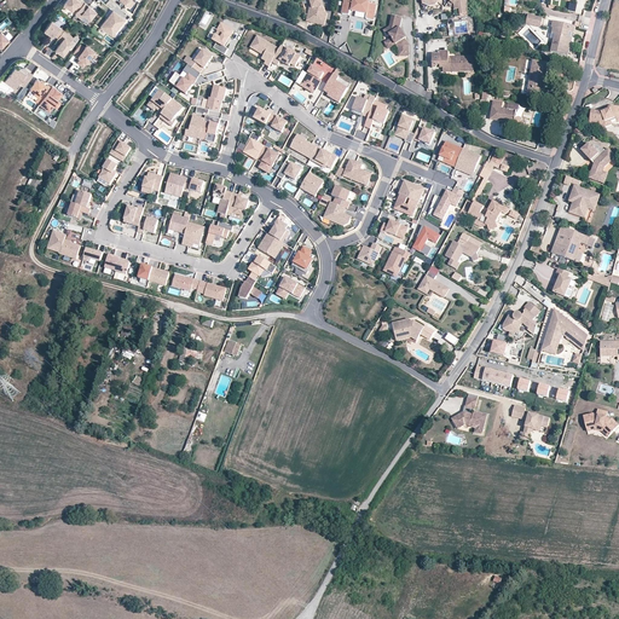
[(77,11),(84,3),(80,0),(80,1),(77,0),(65,0),(63,5),(71,11),(74,9),(77,11)]
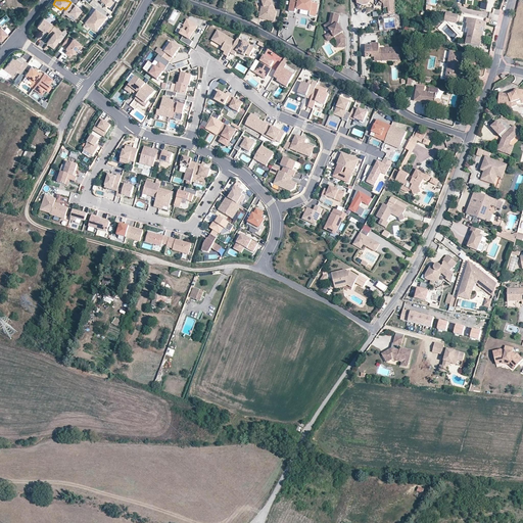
[(273,0),(263,0),(265,3),(266,8),(263,18),(275,22),(278,12),(277,11),(276,11),(275,11),(273,6),(275,5),(273,0)]
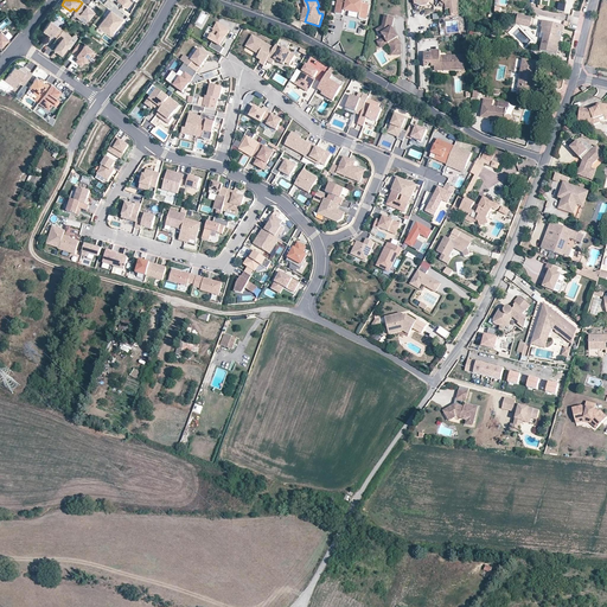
[(366,20),(369,5),(363,4),(363,2),(352,0),(338,0),(336,13),(343,16),(344,11),(344,8),(345,10),(345,11),(350,12),(360,14),(359,19),(366,20)]
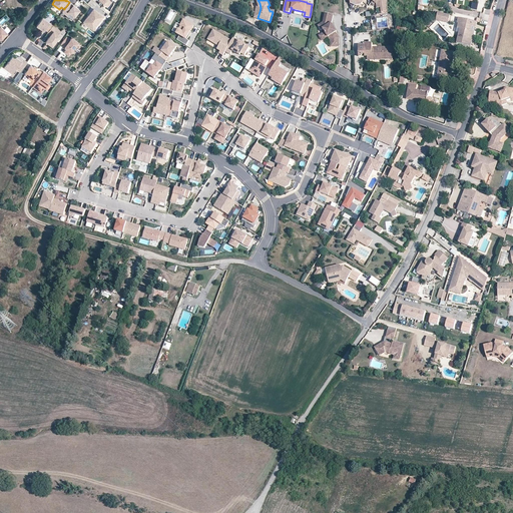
[(372,0),(373,1),(376,3),(377,4),(378,8),(381,8),(382,12),(389,12),(387,0),(372,0)]
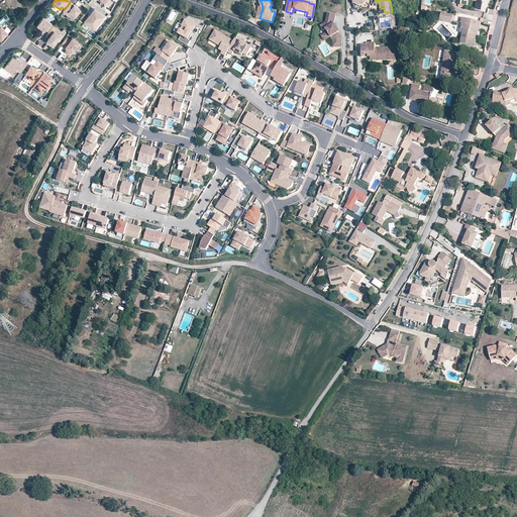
[(75,17),(80,10),(71,2),(70,2),(65,9),(63,12),(68,16),(70,13),(75,17)]
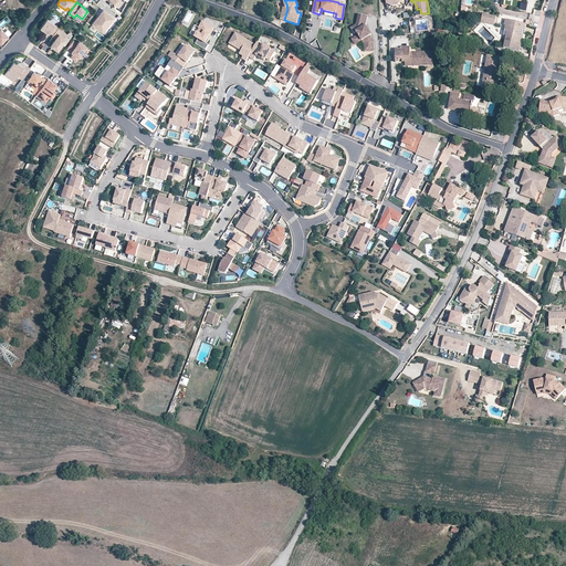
[(102,33),(114,18),(103,10),(92,24),(102,33)]
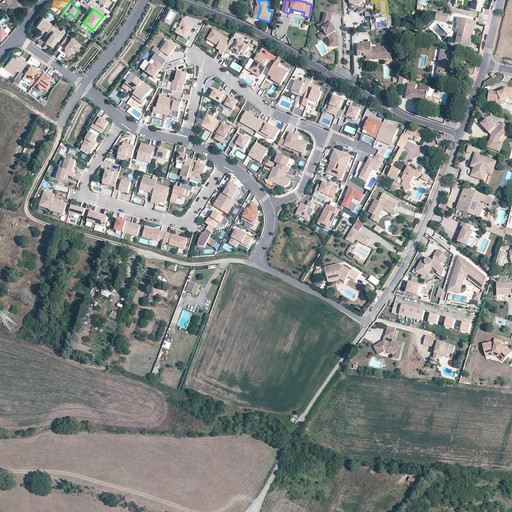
[(323,39),(324,39),(327,37),(329,41),(333,41),(333,44),(336,44),(336,47),(339,47),(338,38),(336,34),(335,34),(335,31),(335,30),(331,23),(332,15),(324,13),(322,22),(317,25),(318,26),(320,30),(322,29),(324,32),(320,34),(323,39)]
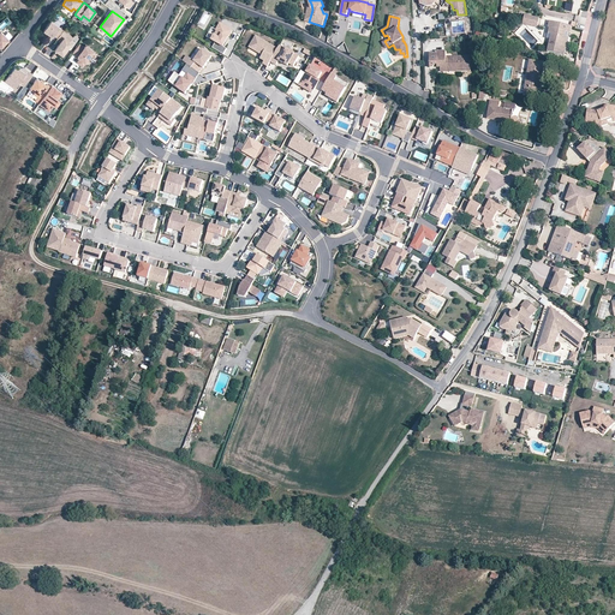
[(523,23),(538,27),(539,19),(525,16),(524,18),(520,18),(520,21),(523,22),(523,23)]
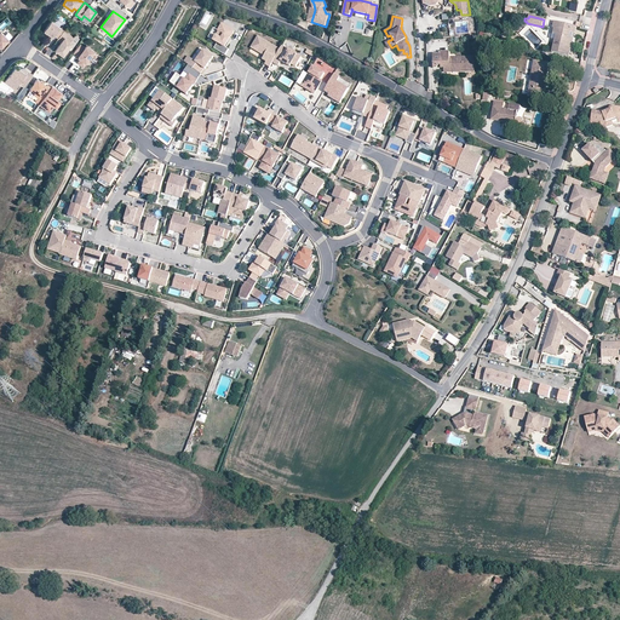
[(58,38),(63,30),(64,29),(51,21),(44,30),(50,34),(53,36),(55,35),(58,38)]
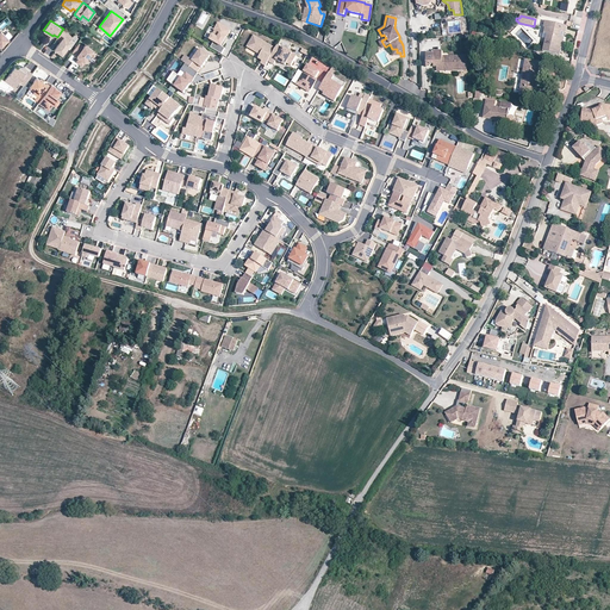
[(547,35),(546,39),(542,51),(560,55),(562,42),(559,42),(562,25),(546,22),(543,27),(546,27),(545,33),(547,35)]
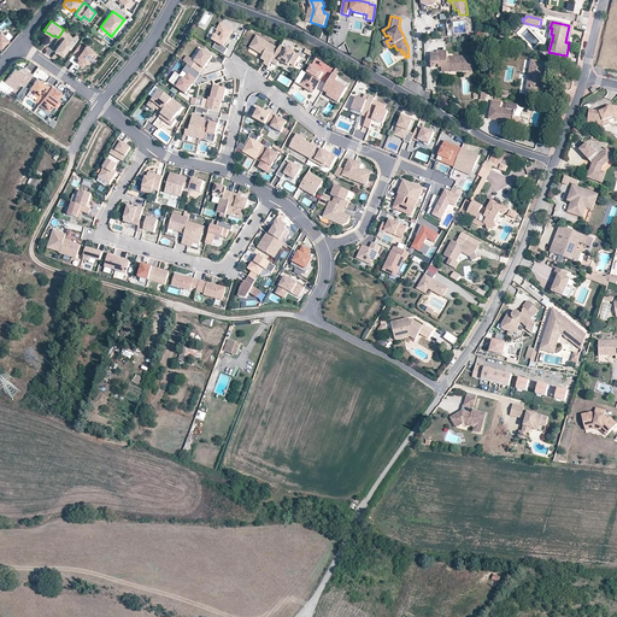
[(227,47),(230,42),(228,41),(230,37),(231,37),(235,30),(223,23),(219,29),(221,30),(215,39),(218,41),(215,47),(225,54),(229,48),(227,47)]
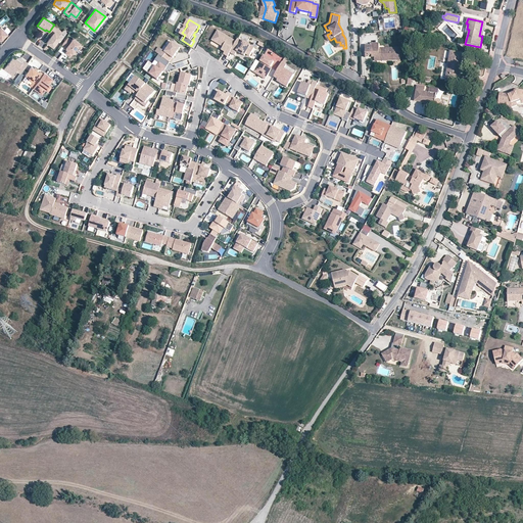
[(53,47),(61,36),(59,35),(61,32),(53,26),(49,32),(48,33),(51,35),(50,36),(52,37),(51,39),(49,38),(46,42),(53,47)]
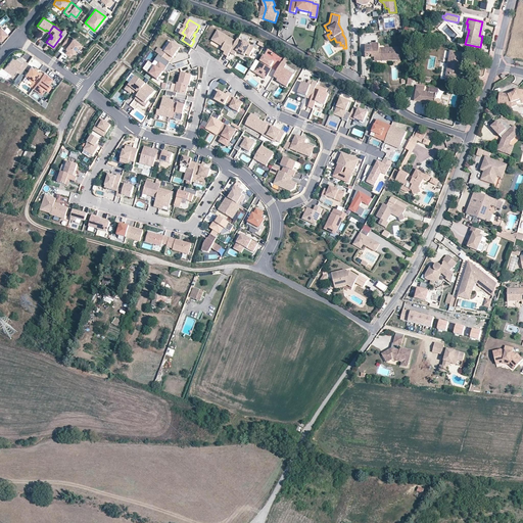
[(230,52),(237,41),(218,30),(212,38),(224,45),(223,46),(222,48),(226,50),(225,51),(223,53),(227,56),(230,52)]
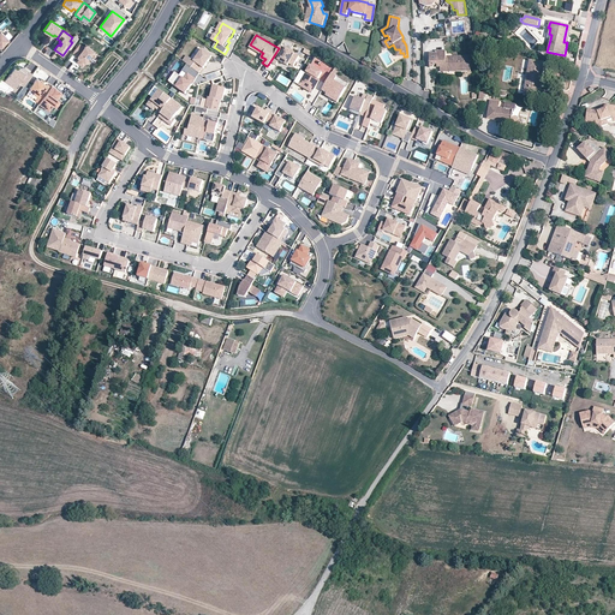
[(83,66),(94,51),(85,45),(84,47),(79,43),(72,53),(79,58),(77,61),(83,66)]
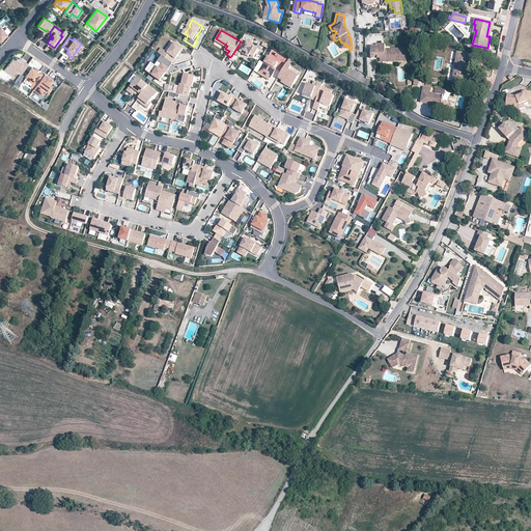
[(227,46),(216,38),(215,39),(226,47),(227,46)]
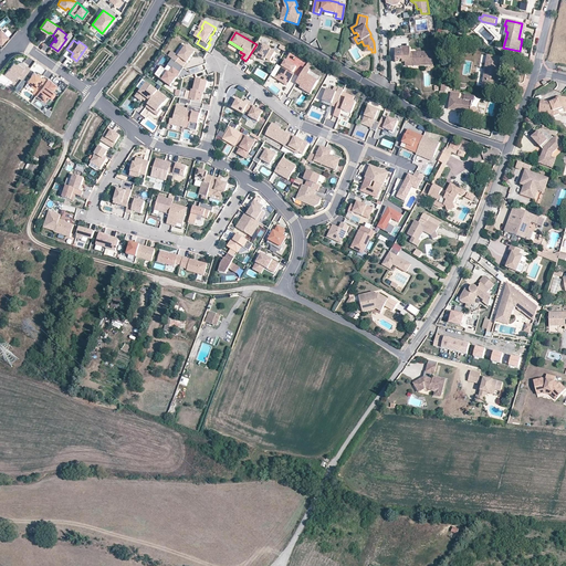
[(364,52),(371,52),(371,49),(368,49),(368,45),(364,45),(362,41),(358,43),(364,52)]
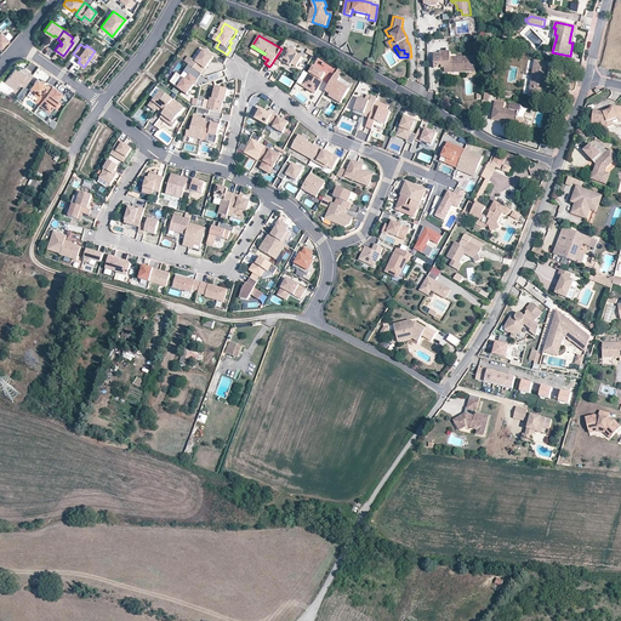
[(302,57),(289,49),(288,50),(283,46),(281,49),(273,62),(279,66),(281,61),(290,66),(291,63),(296,67),(302,57)]
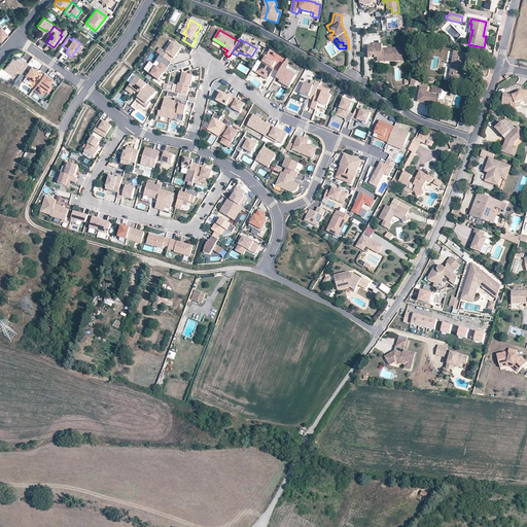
[(175,58),(183,47),(175,41),(168,51),(165,49),(162,54),(172,61),(175,57),(175,58)]
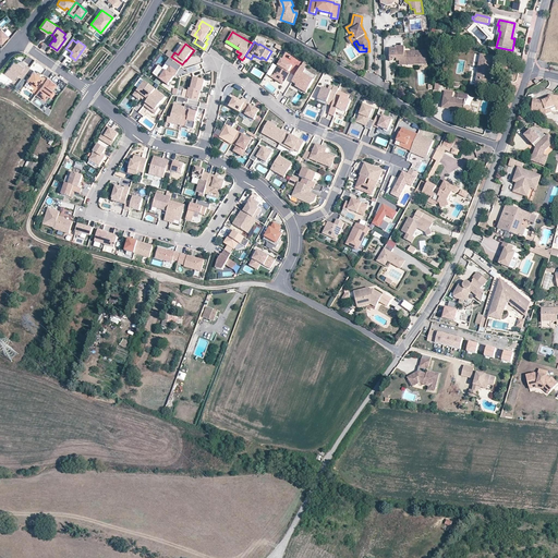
[(402,65),(405,65),(407,63),(408,63),(407,57),(405,57),(405,52),(405,48),(397,48),(397,50),(390,50),(390,61),(393,62),(396,59),(399,59),(400,60),(400,63),(402,65)]
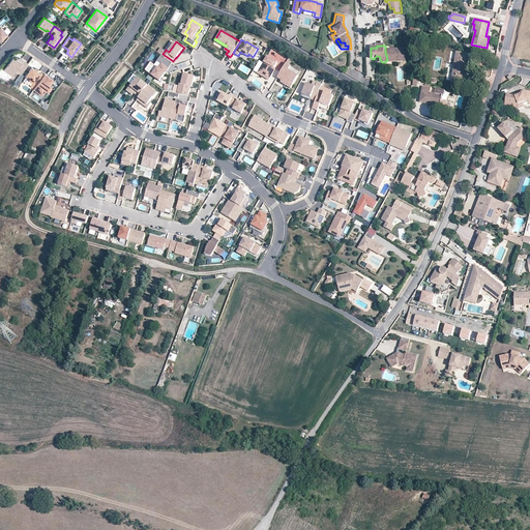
[(392,60),(393,62),(403,62),(403,55),(406,55),(406,50),(391,50),(392,53),(388,53),(388,54),(386,54),(387,60),(392,60)]
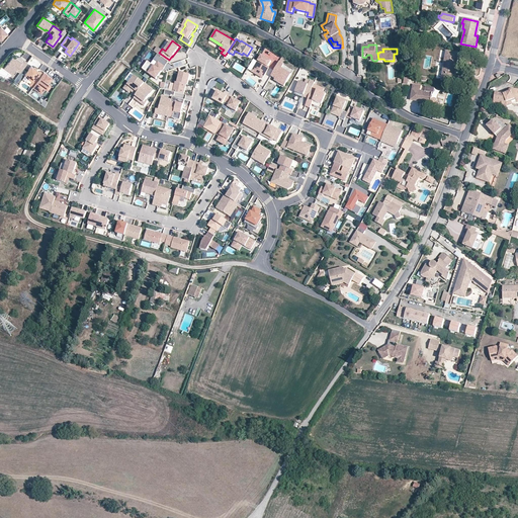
[(453,81),(458,54),(446,52),(441,79),(453,81)]
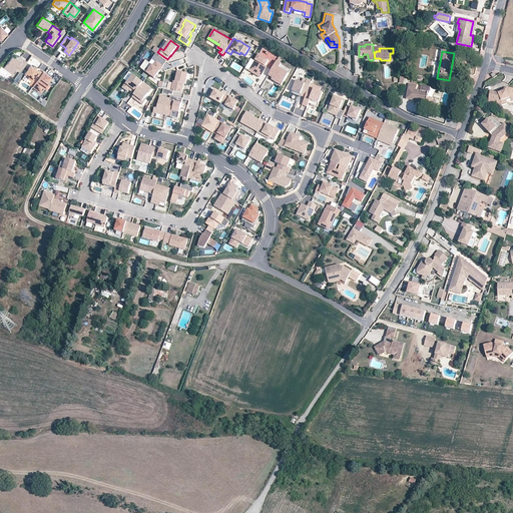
[(167,59),(157,52),(153,58),(158,61),(154,65),(147,59),(142,66),(155,76),(164,65),(162,64),(163,62),(165,63),(168,60),(167,59)]
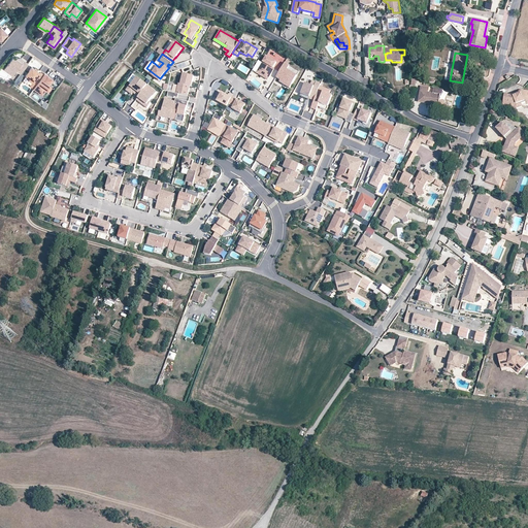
[(268,78),(274,68),(273,67),(276,62),(267,56),(257,72),(268,78)]
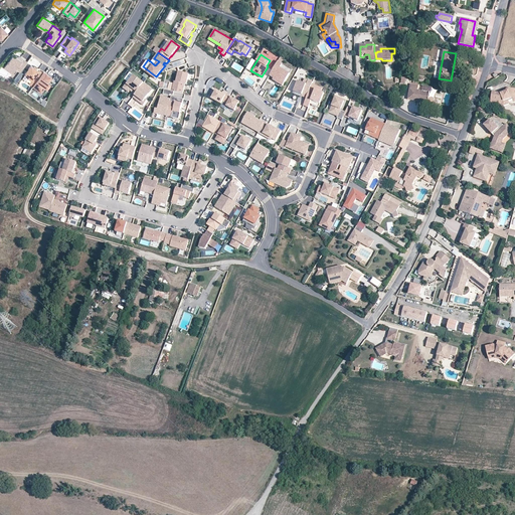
[(20,71),(27,61),(20,56),(12,56),(10,59),(11,60),(9,62),(8,61),(7,62),(3,67),(12,74),(16,69),(20,71)]
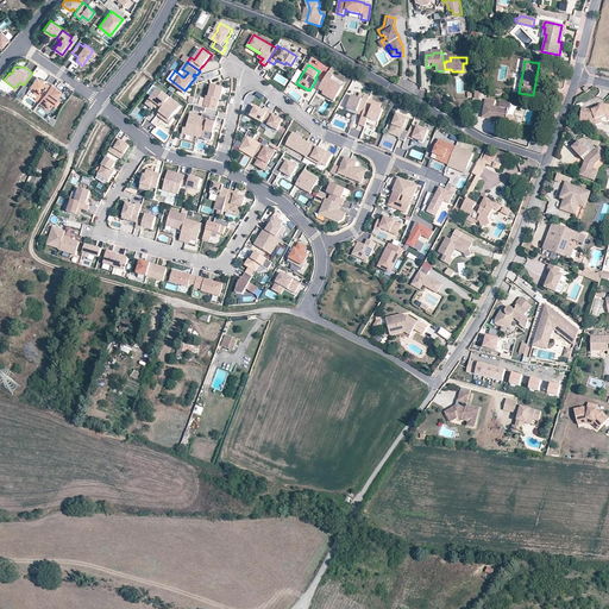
[(205,80),(220,75),(219,69),(203,74),(205,80)]
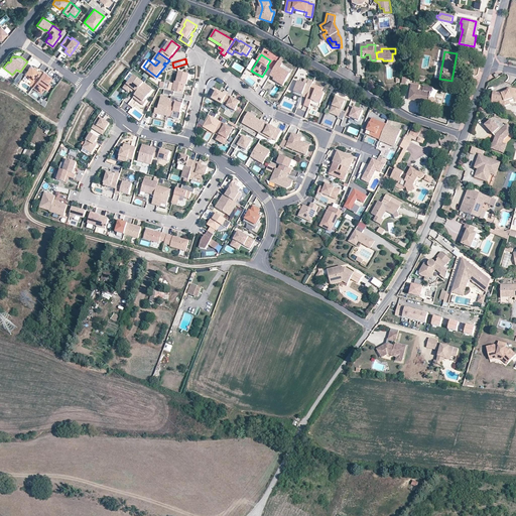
[(283,85),(291,74),(281,68),(284,63),(279,60),(271,75),(275,78),(274,79),(283,85)]
